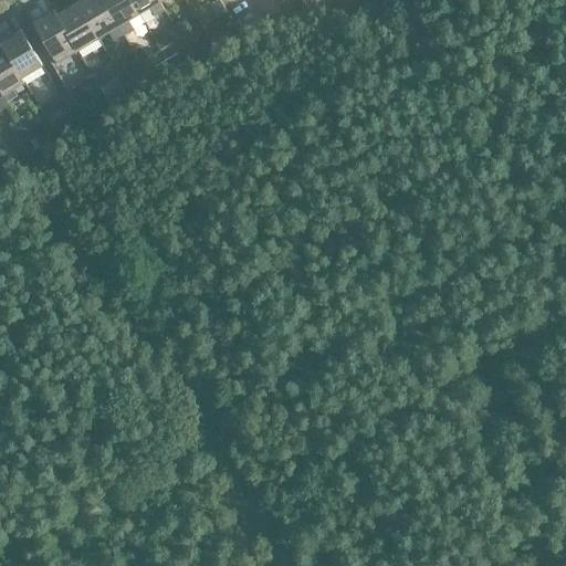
[(118,27),(102,0),(84,0),(77,4),(98,39),(118,27)]
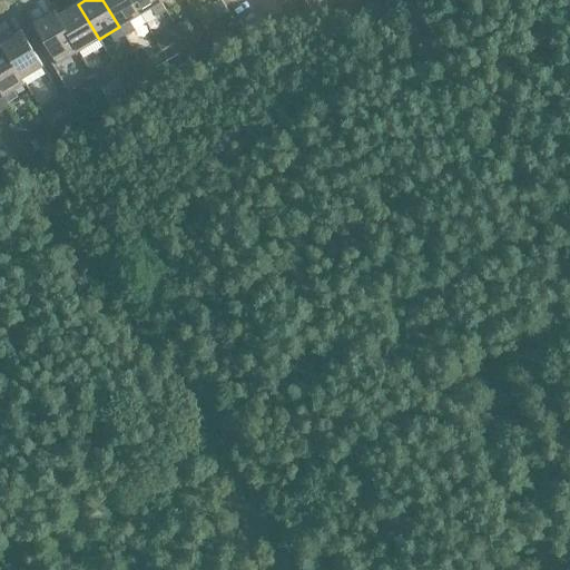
[(130,0),(102,0),(119,27),(125,37),(130,32),(131,28),(128,21),(140,15),(130,0)]
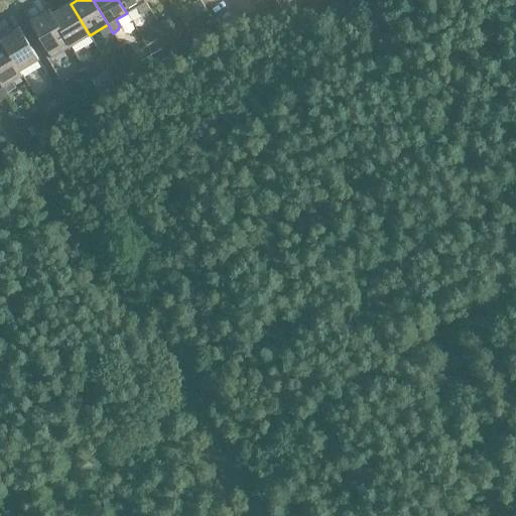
[(145,2),(144,0),(118,0),(127,13),(136,8),(141,16),(150,11),(145,2)]
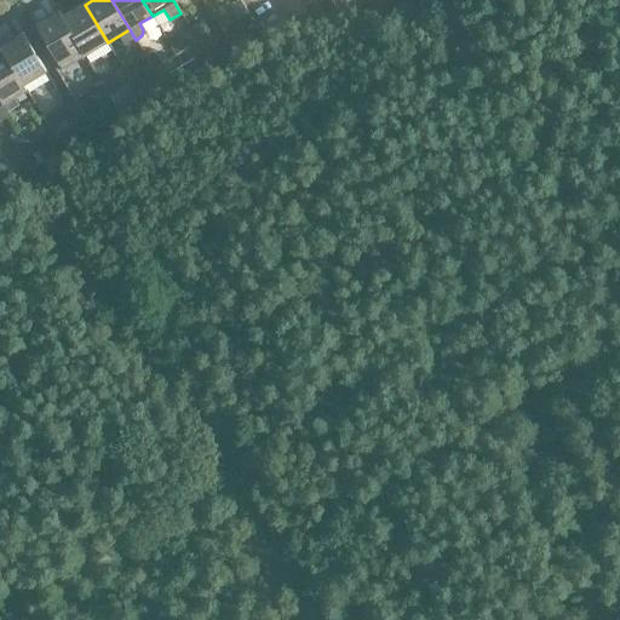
[(239,19),(248,13),(240,0),(231,6),(239,19)]
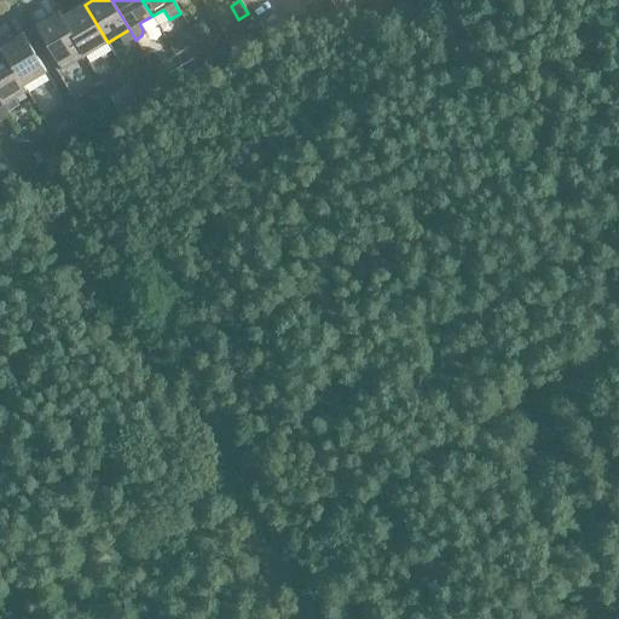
[(352,0),(333,0),(340,12),(354,4),(352,0)]
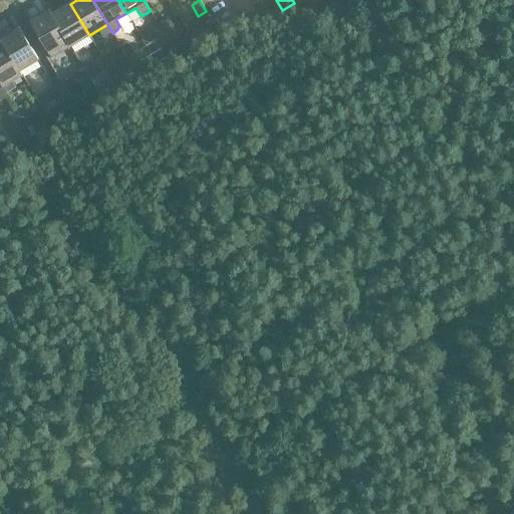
[(70,4),(52,15),(51,15),(70,46),(89,35),(70,4)]
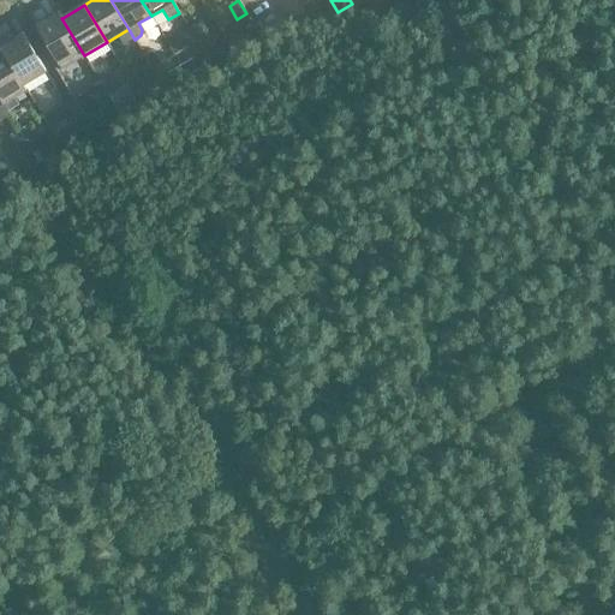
[(61,18),(63,18),(60,12),(36,27),(61,70),(84,55),(61,18)]
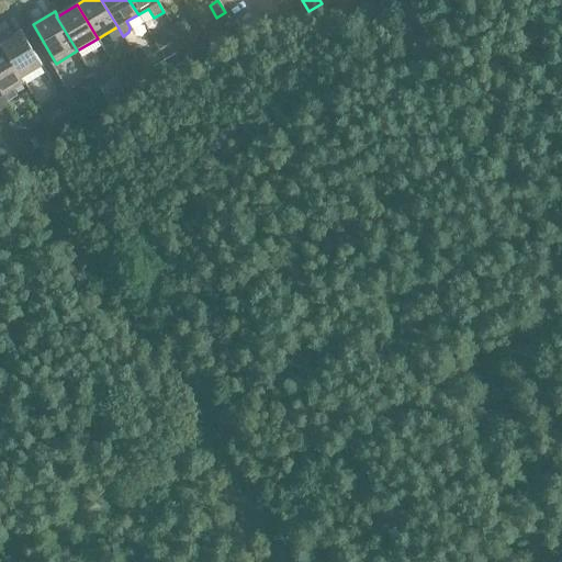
[(181,22),(172,26),(180,40),(188,34),(181,22)]
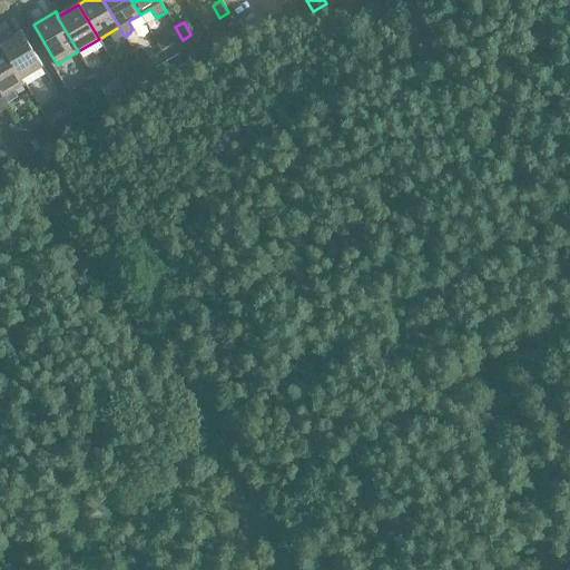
[(183,40),(175,27),(167,32),(175,45),(183,40)]
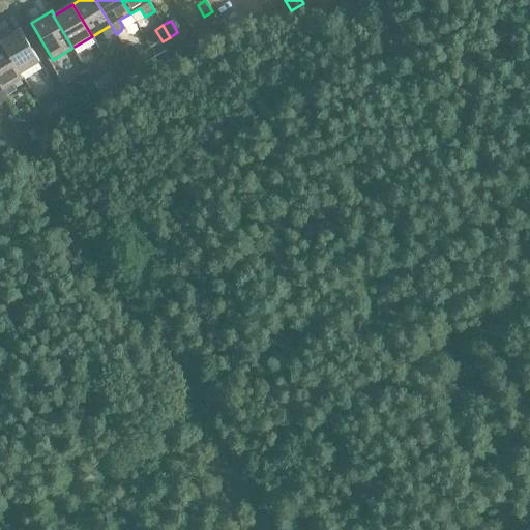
[(20,74),(21,72),(39,61),(21,29),(0,40),(0,41),(2,46),(3,46),(20,74)]
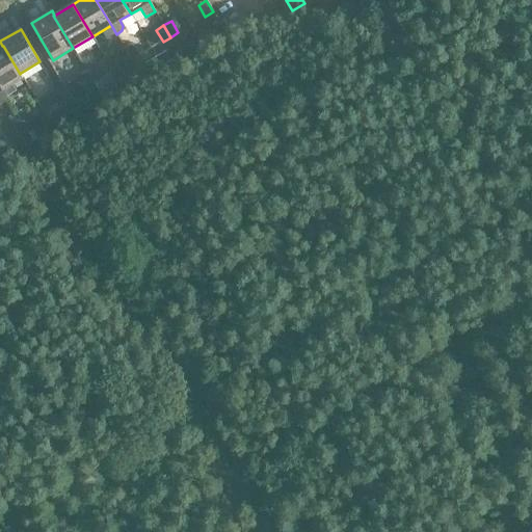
[(133,44),(125,49),(132,60),(139,55),(133,44)]
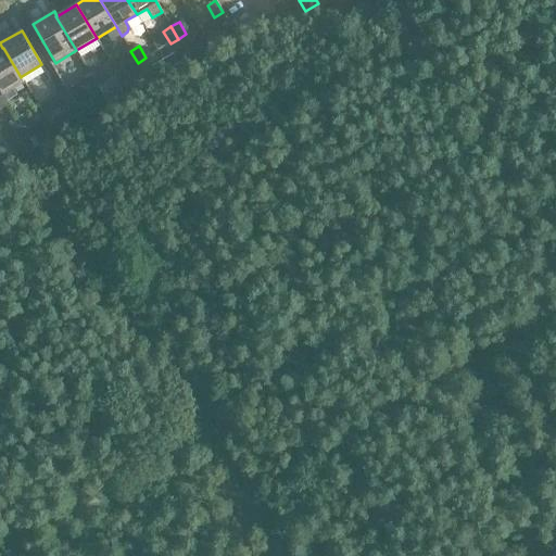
[(2,48),(0,49),(0,88),(8,101),(17,95),(13,87),(24,81),(22,76),(21,77),(3,48),(2,48)]
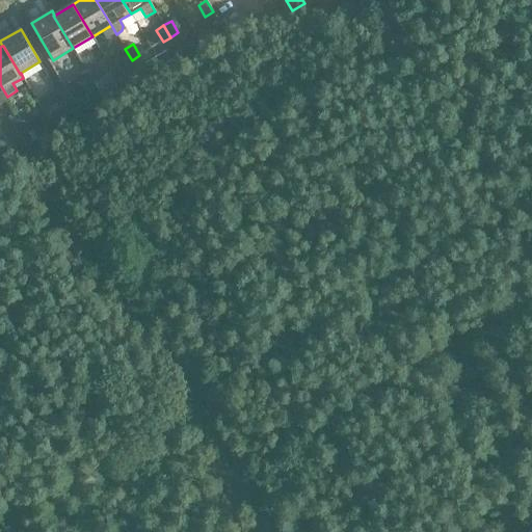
[(167,49),(157,55),(163,64),(173,59),(167,49)]
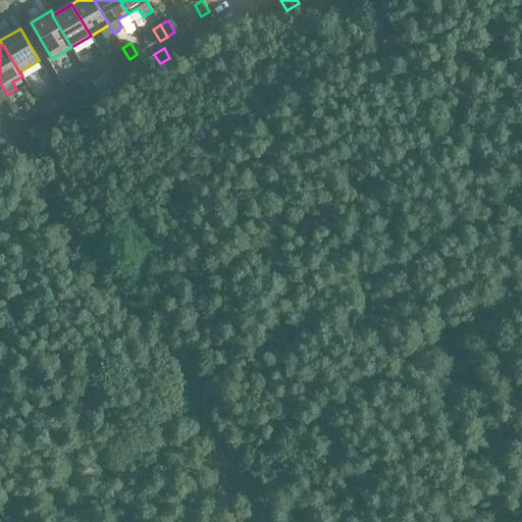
[(154,55),(143,61),(149,70),(159,64),(154,55)]
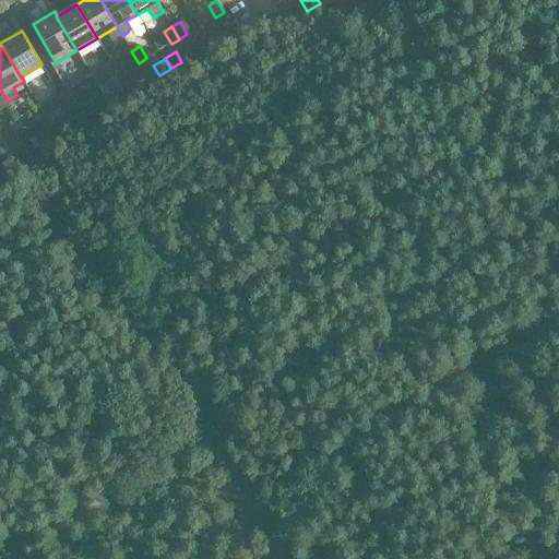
[(91,75),(98,87),(106,82),(99,70),(91,75)]
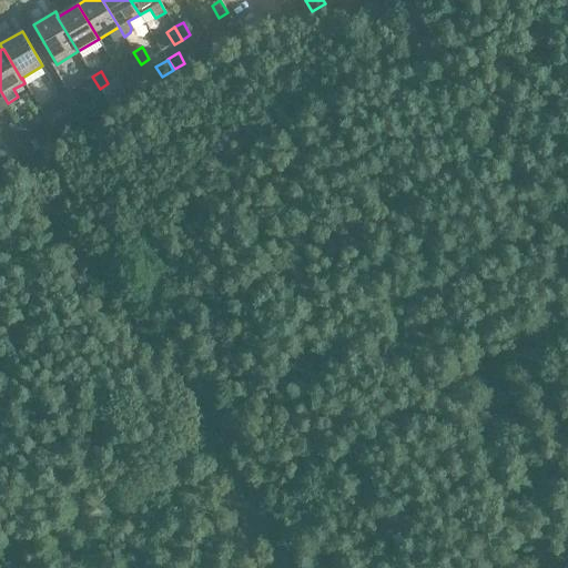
[(144,71),(140,73),(124,83),(132,95),(152,83),(144,71)]
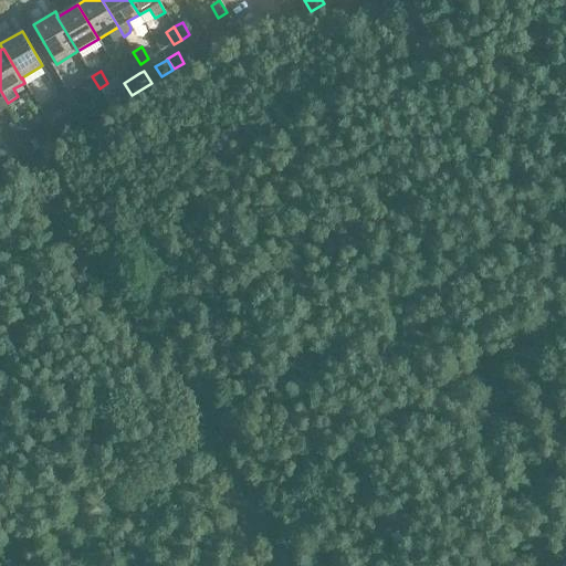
[(100,88),(92,76),(80,83),(81,84),(87,95),(95,91),(100,88)]
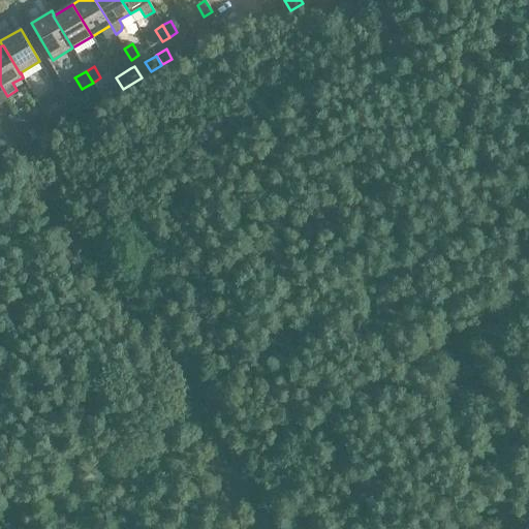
[(82,89),(75,79),(66,85),(75,101),(92,92),(89,85),(82,89)]
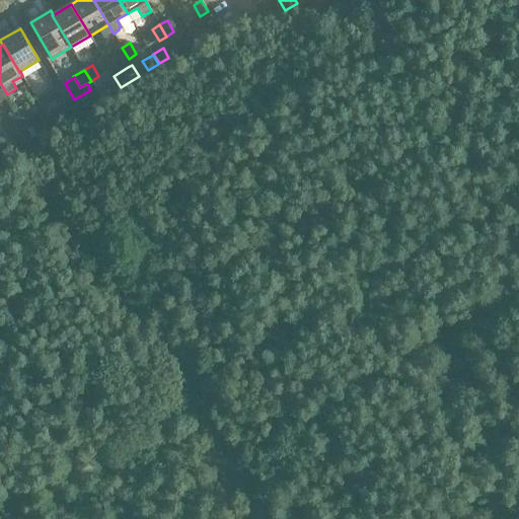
[(0,82),(0,99),(1,101),(9,97),(7,94),(0,82)]
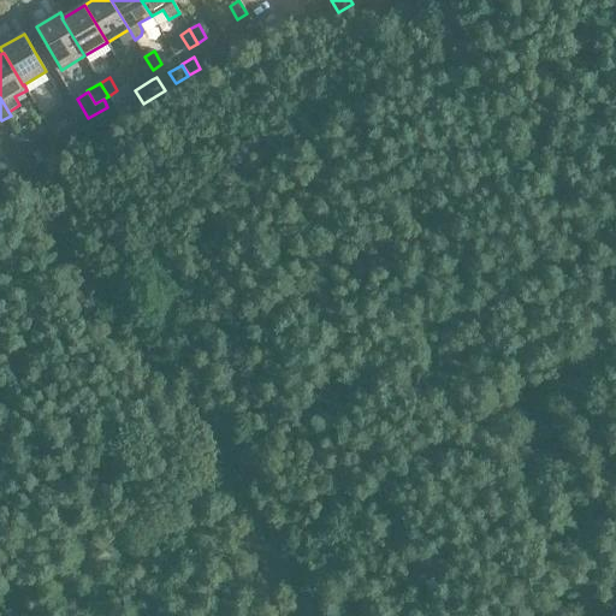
[(64,123),(73,117),(65,104),(55,110),(64,123)]
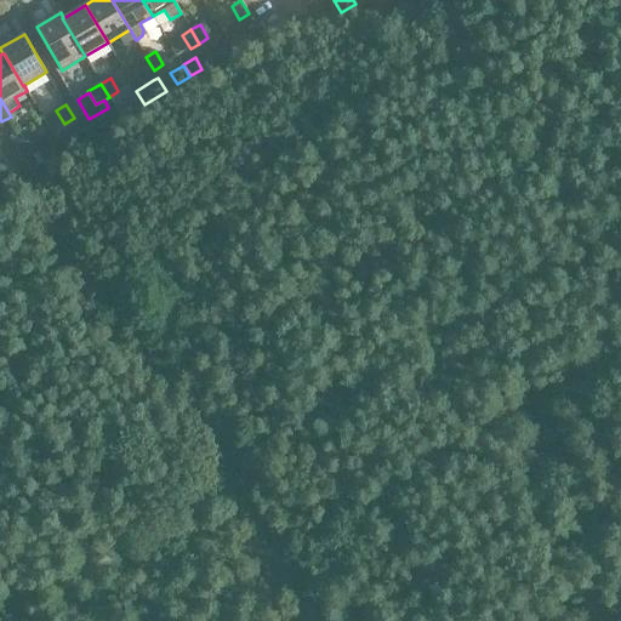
[(29,126),(20,132),(28,146),(36,140),(29,126)]
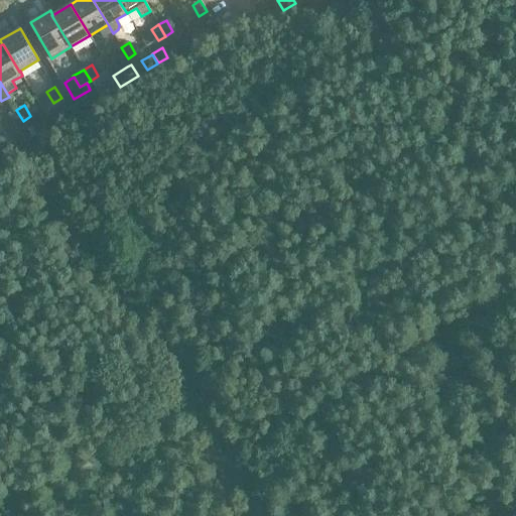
[(50,116),(55,123),(70,115),(65,107),(50,116)]
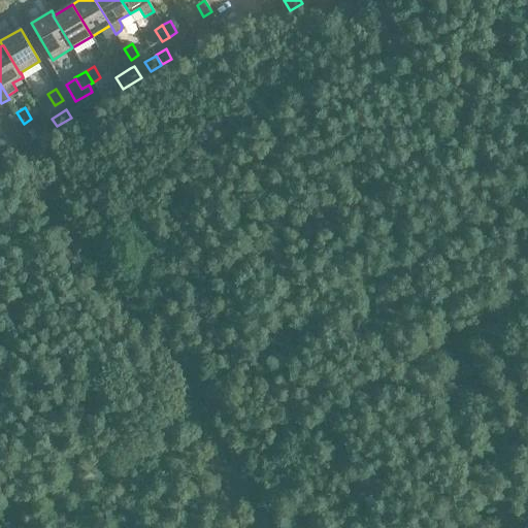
[(24,124),(17,112),(9,117),(15,128),(24,124)]
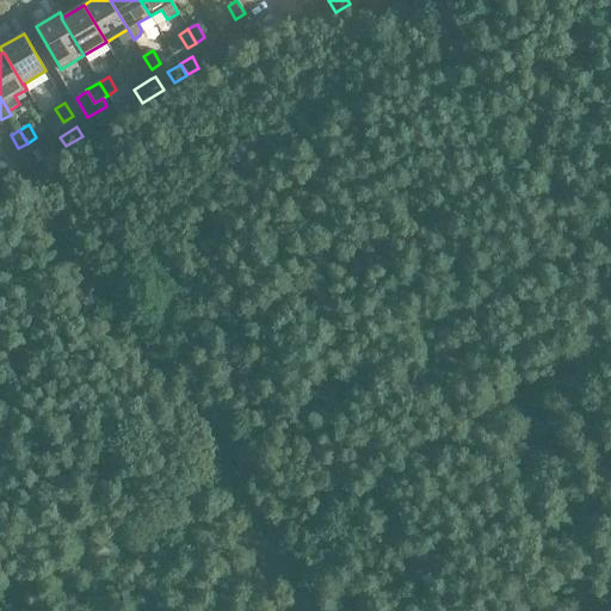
[(0,185),(17,176),(7,161),(0,165),(0,185)]
